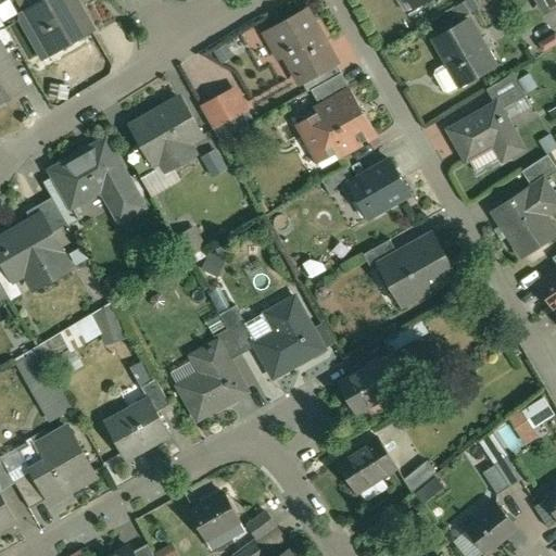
[(43,0),(33,7),(26,10),(52,54),(92,32),(74,0),(43,0)]
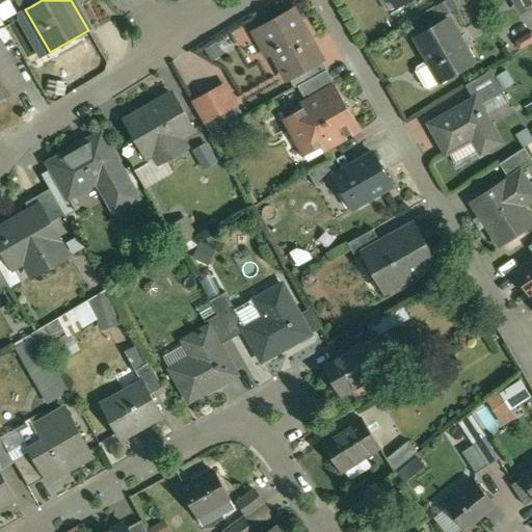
[(531,0),(516,0),(522,9),(531,3),(531,0)]
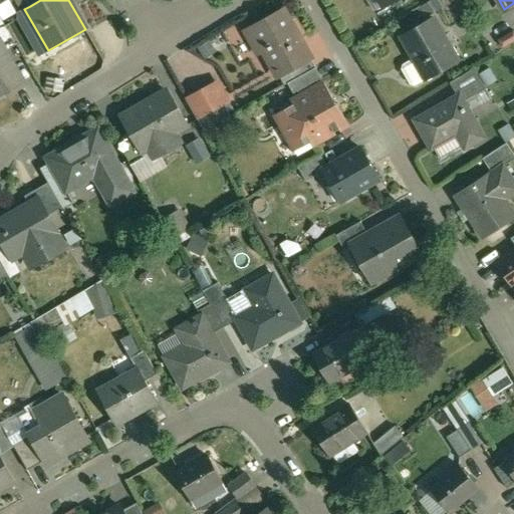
[(286,10),(255,28),(280,74),(291,68),(312,56),(286,10)]
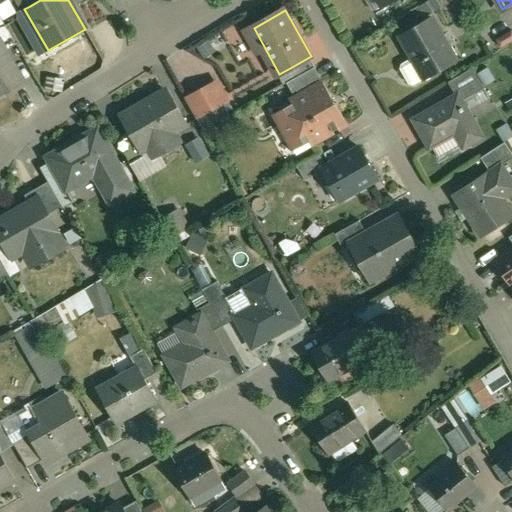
[(17,45),(2,17),(0,18),(0,44),(5,52),(17,45)]
